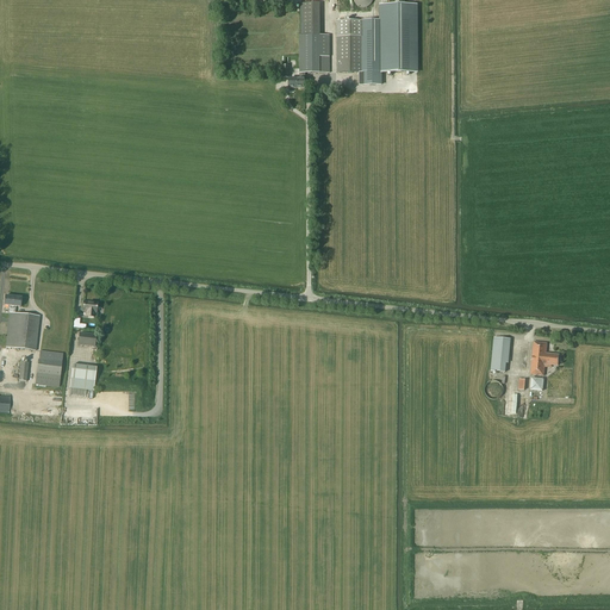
[(300,74),(300,80),(305,80),(305,74),(330,74),(329,36),(321,36),(321,4),(300,4),(300,36),(299,36),(299,74),(300,74)]
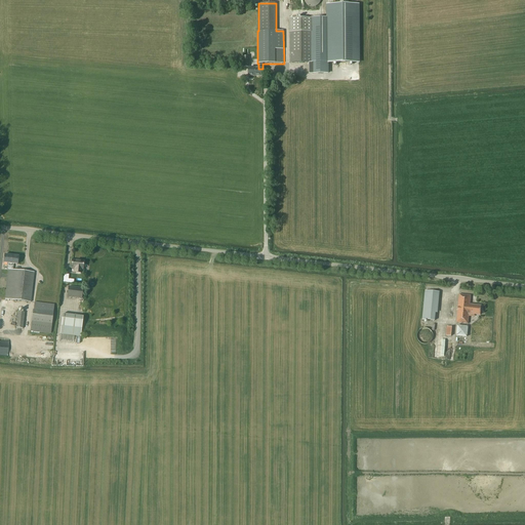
[(290,64),(310,63),(310,74),(328,74),(328,63),(359,63),(359,5),(328,5),(328,17),(290,18),(290,64)]
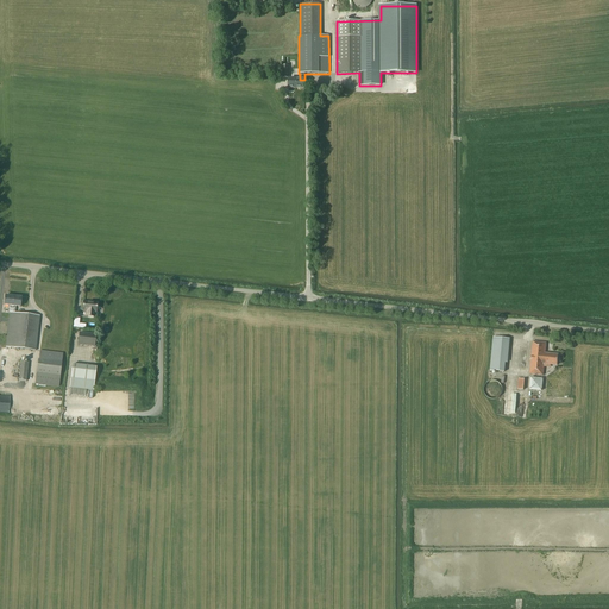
[(22,297),(13,297),(12,313),(16,314),(16,307),(20,307),(22,297)]
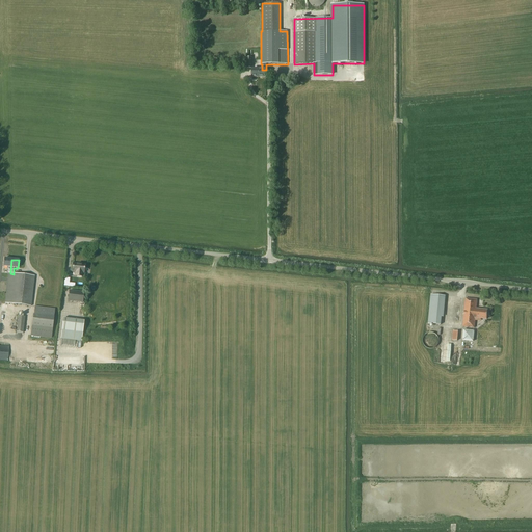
[(72,272),(84,273),(85,265),(73,264),(72,272)]
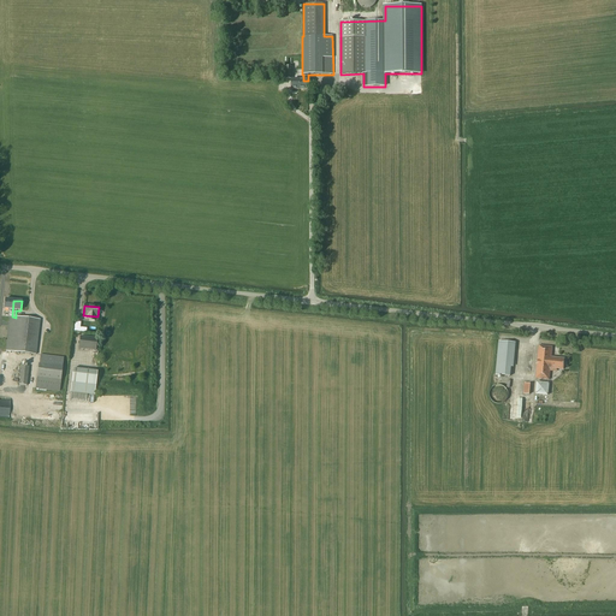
[(40,320),(16,318),(12,317),(10,317),(7,339),(3,339),(0,359),(16,361),(17,353),(36,355),(40,320)]
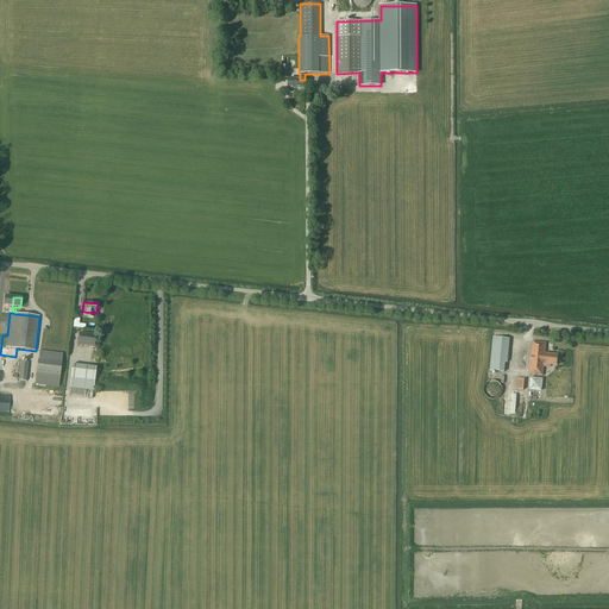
[(96,334),(79,332),(77,345),(95,347),(96,334)]
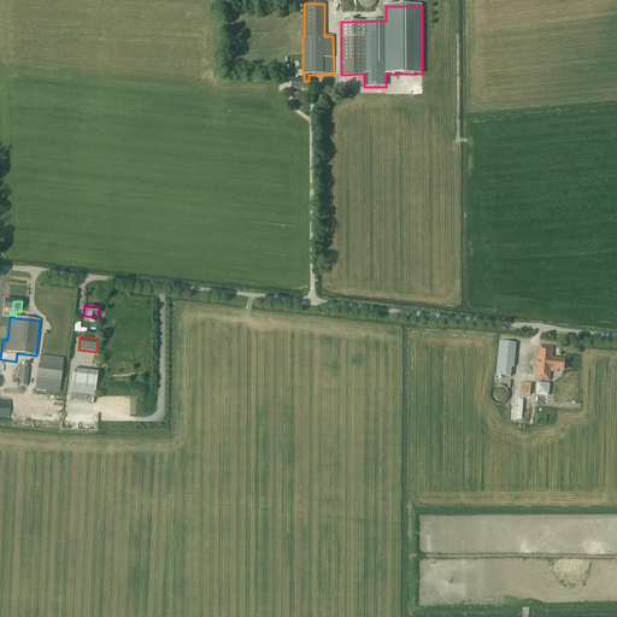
[(515,344),(499,342),(497,376),(511,377),(515,344)]
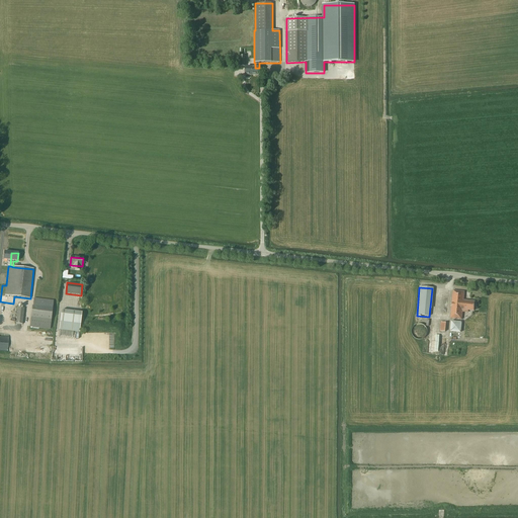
[(464,291),(453,290),(450,319),(461,320),(462,310),(473,312),(475,303),(475,301),(463,300),(464,291)]
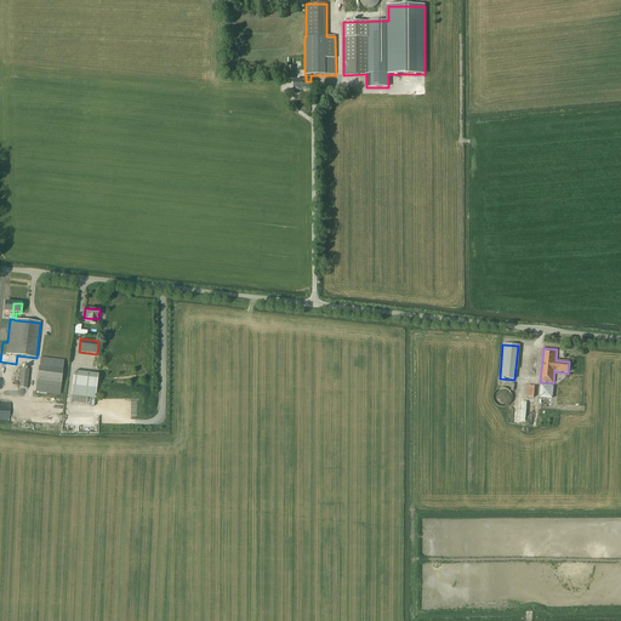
[(40,366),(39,366),(35,392),(61,394),(64,360),(41,358),(40,366)]
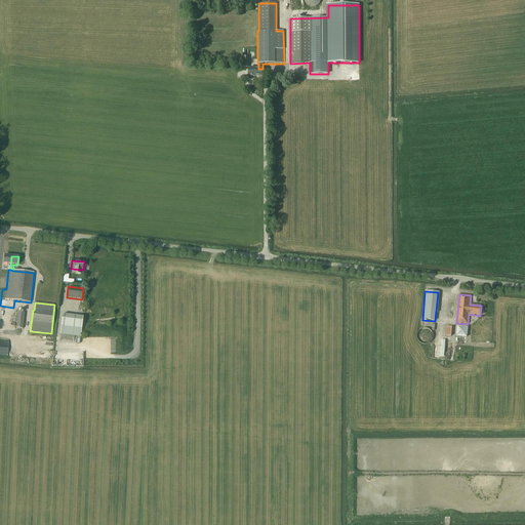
[(18,312),(16,328),(23,329),(25,313),(18,312)]
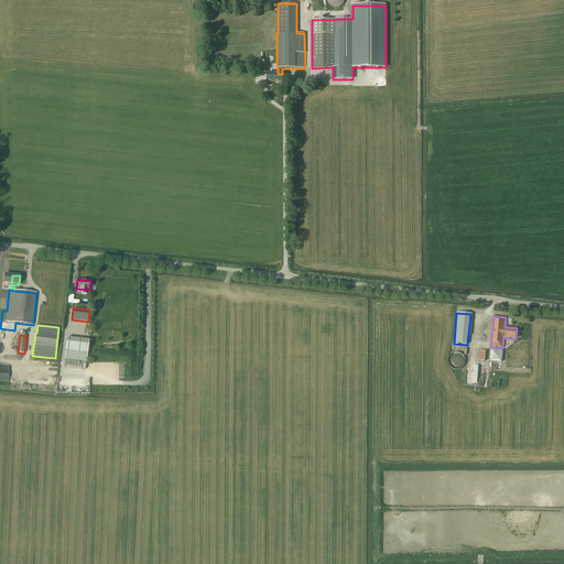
[(87,362),(89,340),(67,338),(65,359),(87,362)]
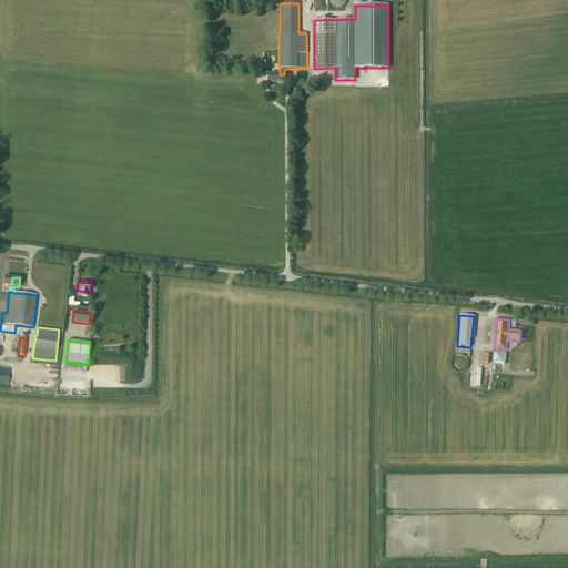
[(507,353),(495,352),(494,364),(506,365),(507,353)]
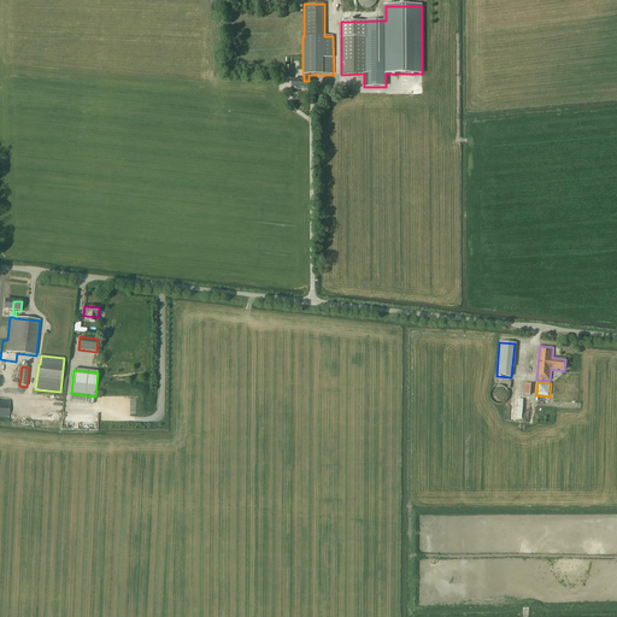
[(507,397),(507,394),(507,392),(507,391),(506,388),(505,387),(504,386),(503,385),(501,385),(499,385),(497,385),(494,385),(493,386),(492,387),(491,388),(489,389),(489,392),(488,393),(488,395),(489,398),(491,399),(491,400),(493,401),(494,403),(495,404),(498,404),(500,404),(501,403),(504,403),(505,401),(506,400),(507,398),(507,397)]
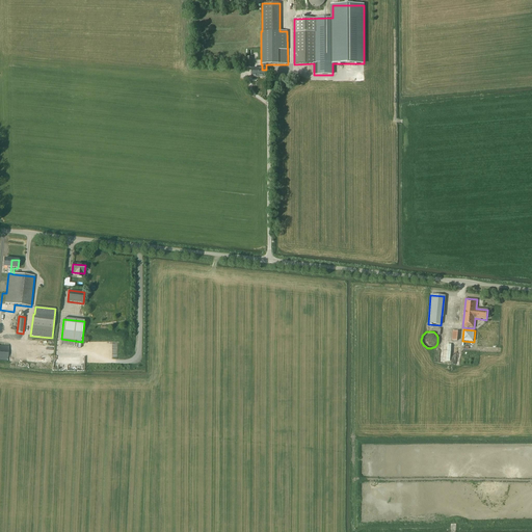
[(9,346),(0,345),(0,360),(8,361),(9,346)]
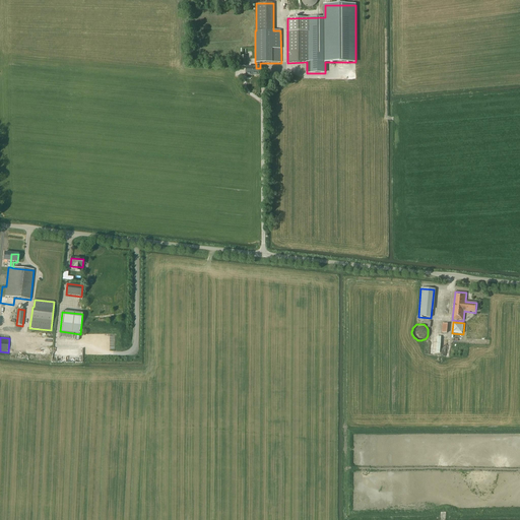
All buildings are outlined.
